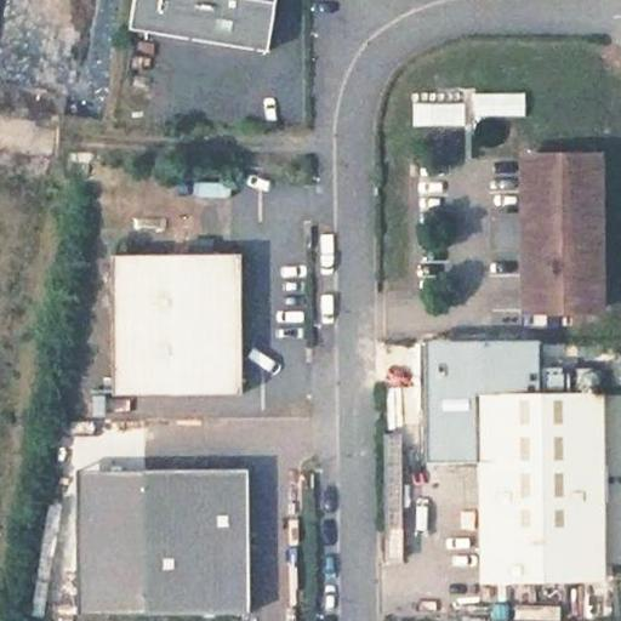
[(132,0),(129,26),(267,47),(274,0),(132,0)]
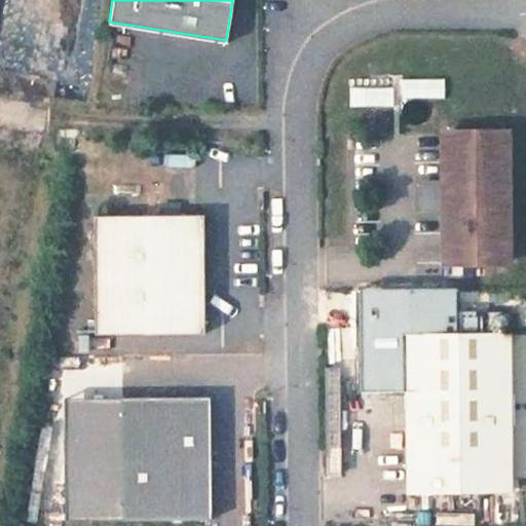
[(390,106),(391,85),(347,85),(347,106),(390,106)]
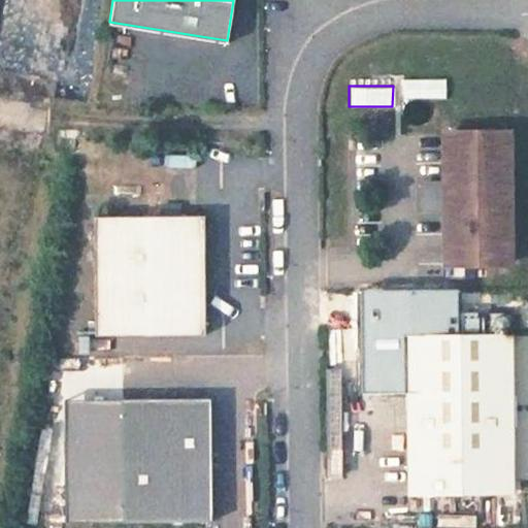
[(508,131),(444,132),(444,183),(446,213),(446,262),(509,262),(508,131)]
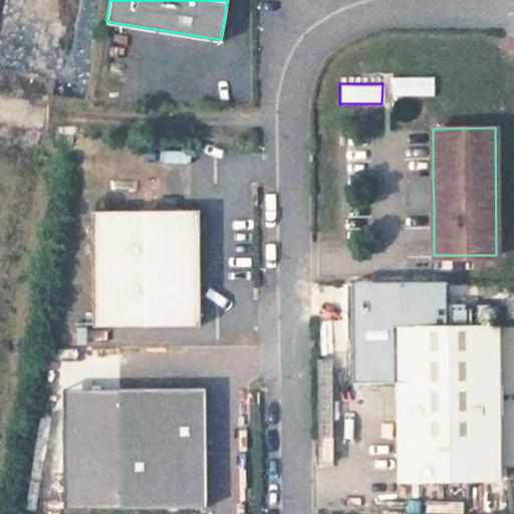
[(434,208),(433,178),(413,178),(414,208),(434,208)]
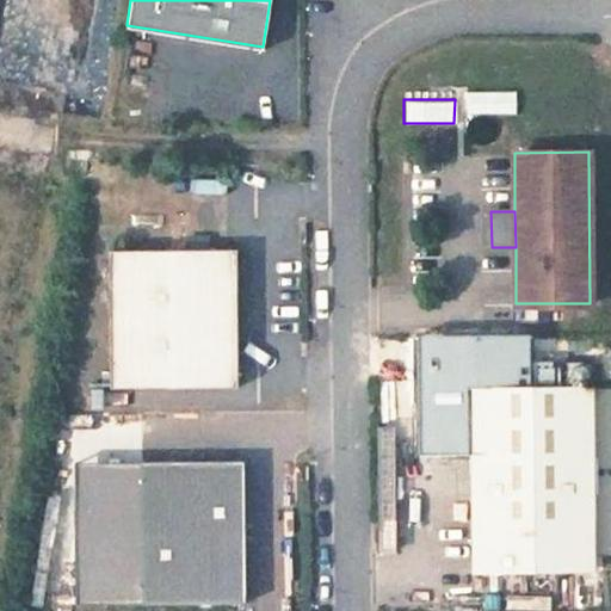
[(236,250),(109,251),(110,389),(238,388),(236,250)]
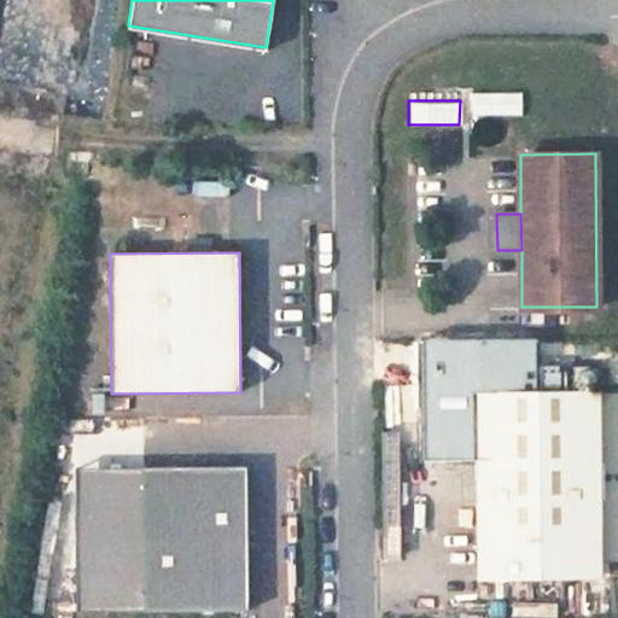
[(572,392),(476,394),(478,577),(600,577),(599,366),(572,366),(572,392)]
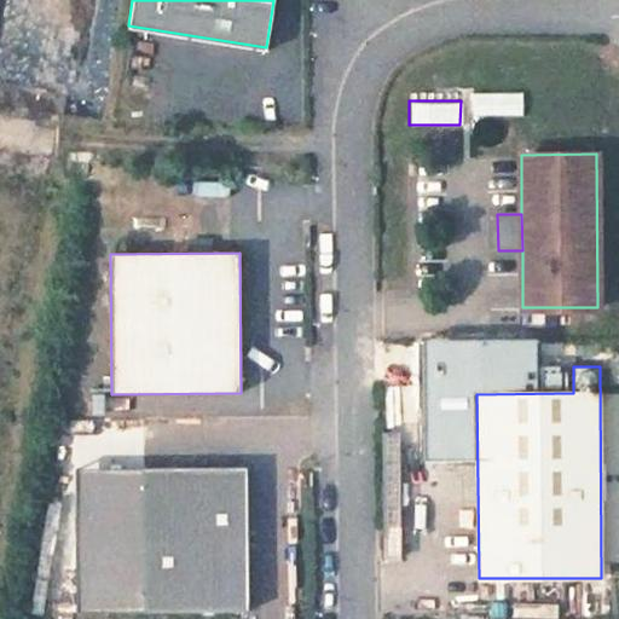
[(103,394),(93,394),(93,415),(103,415),(103,394)]
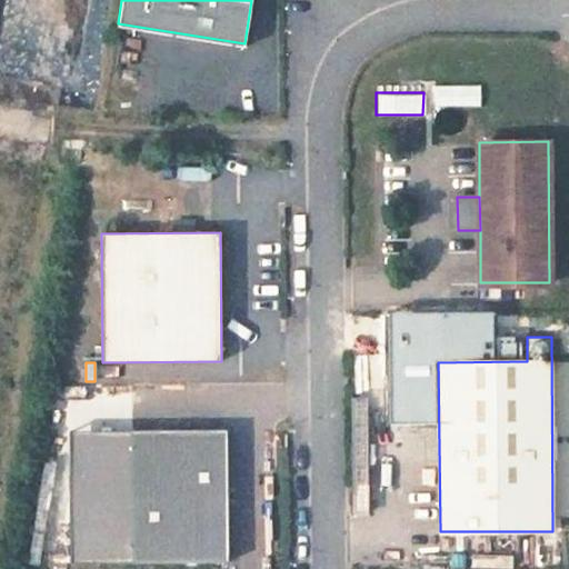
[(228,429),(132,430),(133,562),(229,562),(228,429)]
